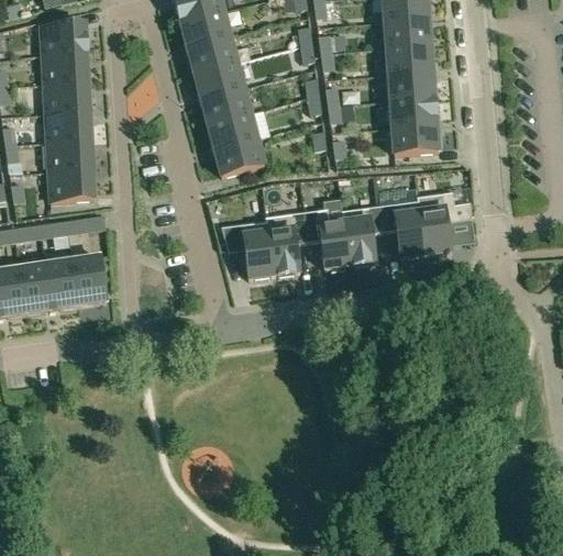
[(172,0),(177,22),(224,10),(222,0),(172,0)]
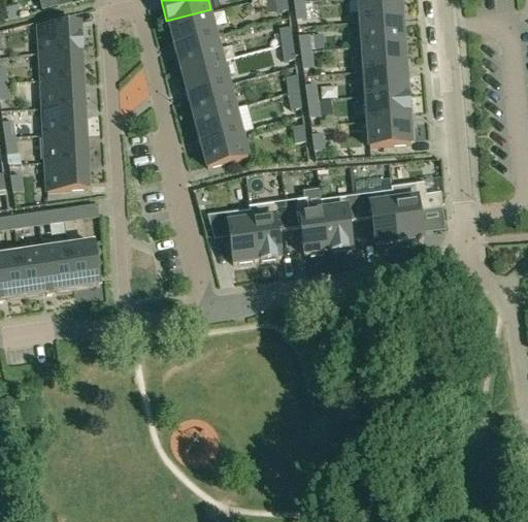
[(275,0),(277,8),(288,7),(286,0),(275,0)]
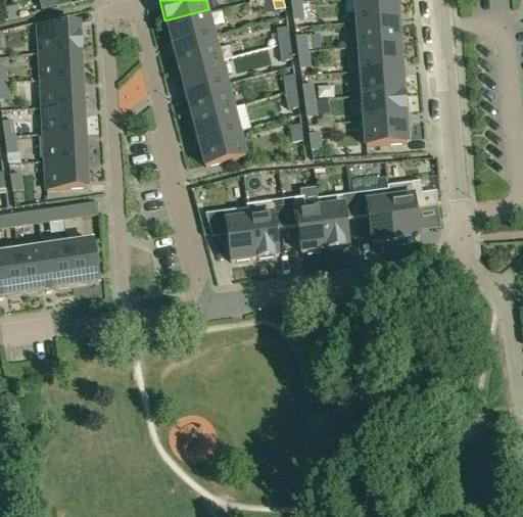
[(293,16),(303,14),(301,0),(291,0),(293,16)]
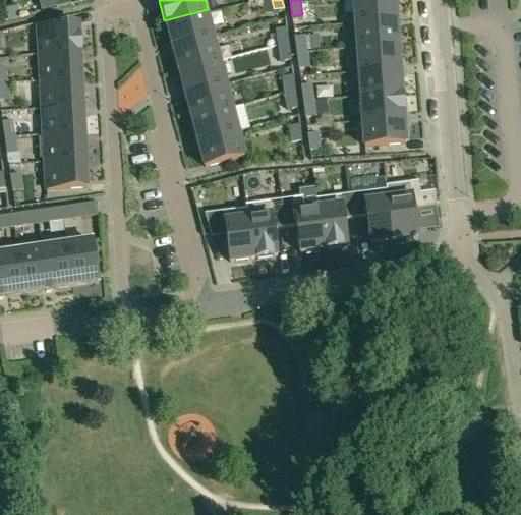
[(353,19),(399,16),(398,0),(351,0),(353,19)]
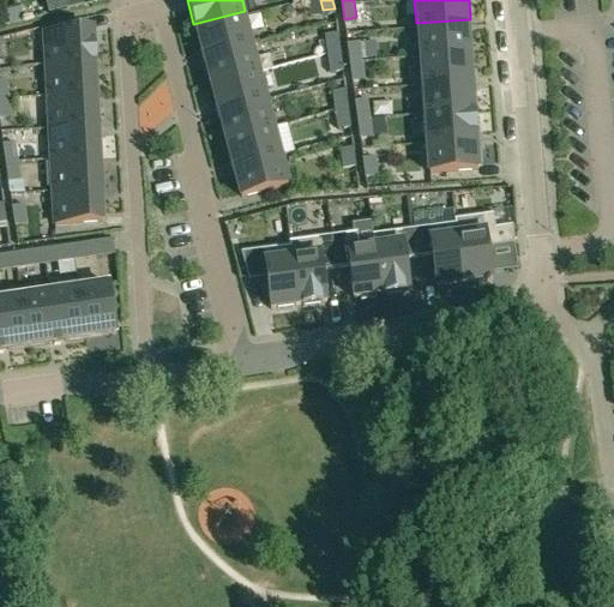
[(253,38),(245,11),(193,24),(202,52),(253,38)]
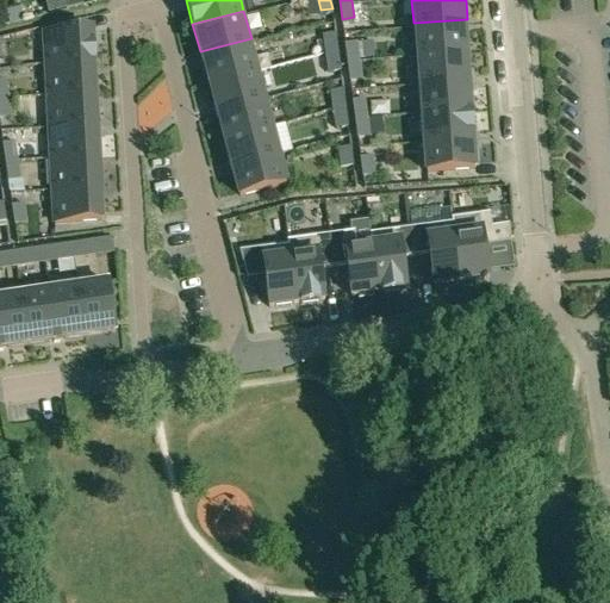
[(415,51),(470,48),(467,19),(414,23),(415,51)]
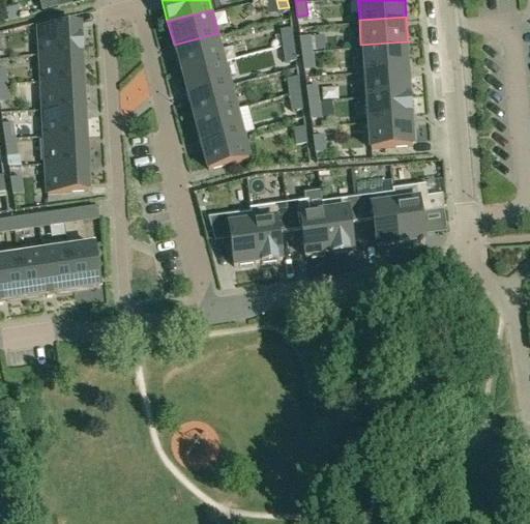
[(83,49),(81,20),(36,22),(37,52),(83,49)]
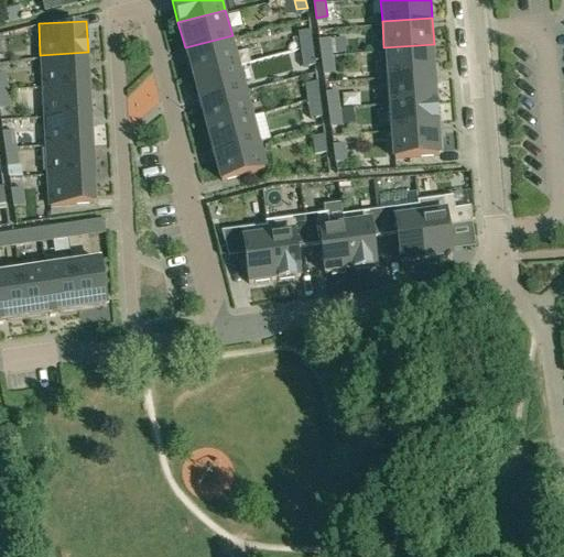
[(310,25),(299,26),(301,44),(312,43),(310,25)]
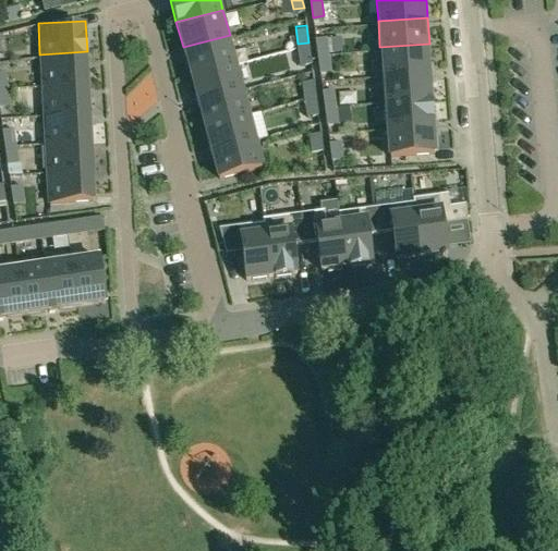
[(315,35),(317,52),(328,50),(326,33),(315,35)]
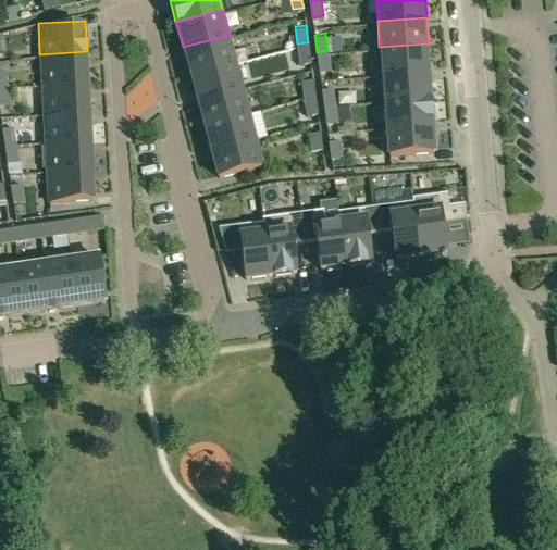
[(230,35),(183,47),(189,73),(236,60),(230,35)]
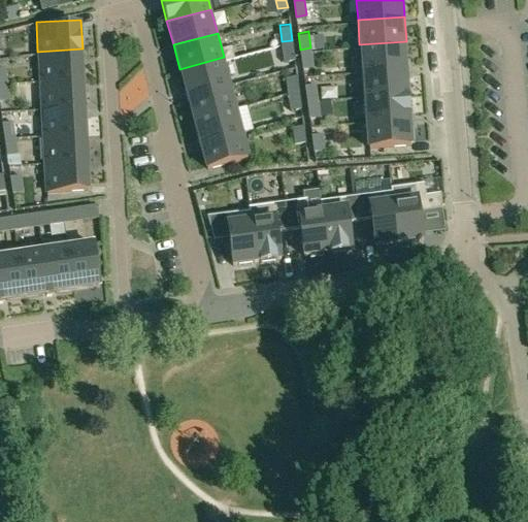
[(292,40),(282,41),(284,58),(294,57),(292,40)]
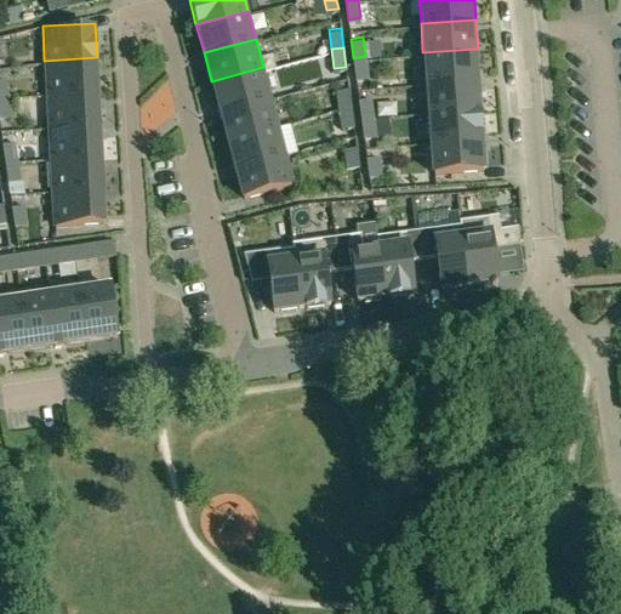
[(425,81),(479,78),(478,49),(422,52),(425,81)]
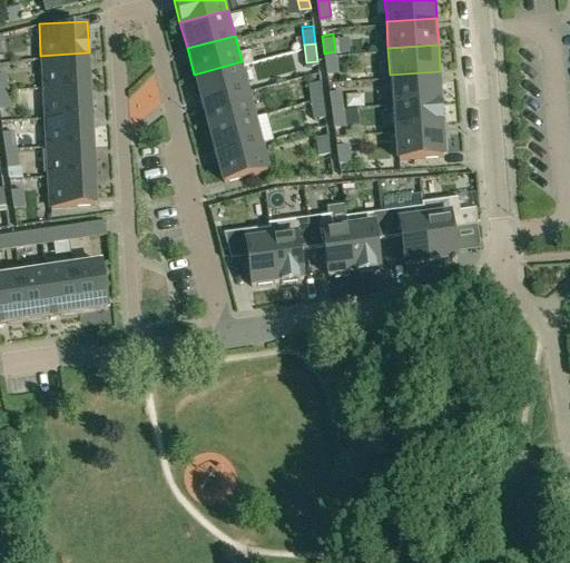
[(335,51),(324,53),(326,70),(327,70),(337,69),(335,51)]
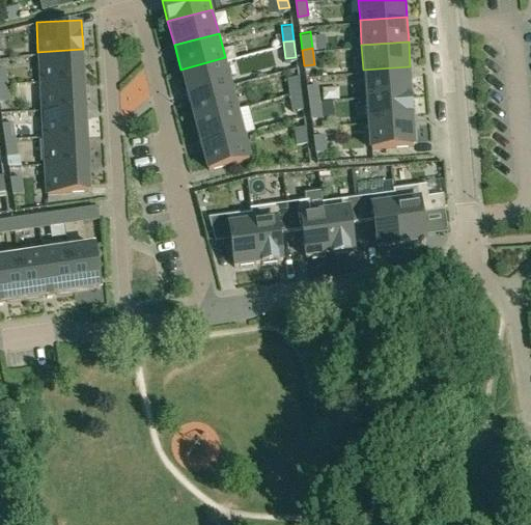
[(85,77),(83,49),(37,52),(39,79),(85,77)]
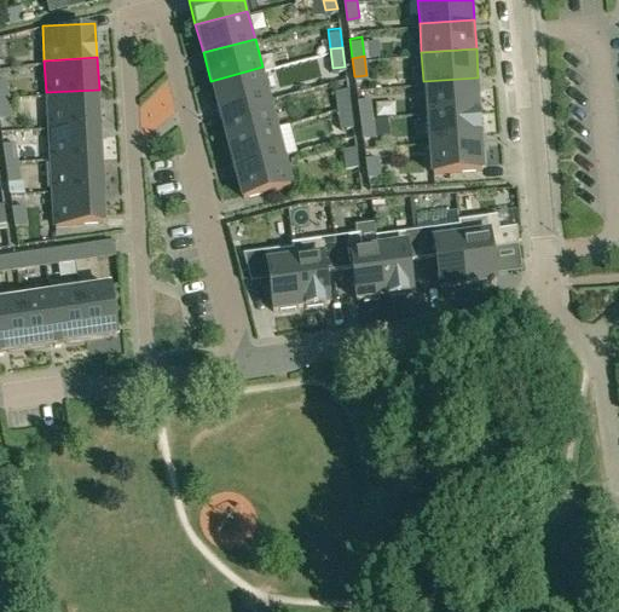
[(270,94),(262,67),(210,81),(218,109),(270,94)]
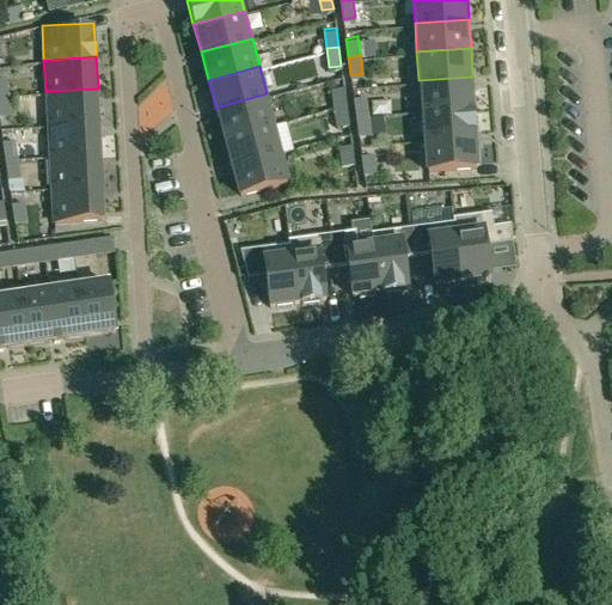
[(421,109),(475,105),(472,77),(418,80),(421,109)]
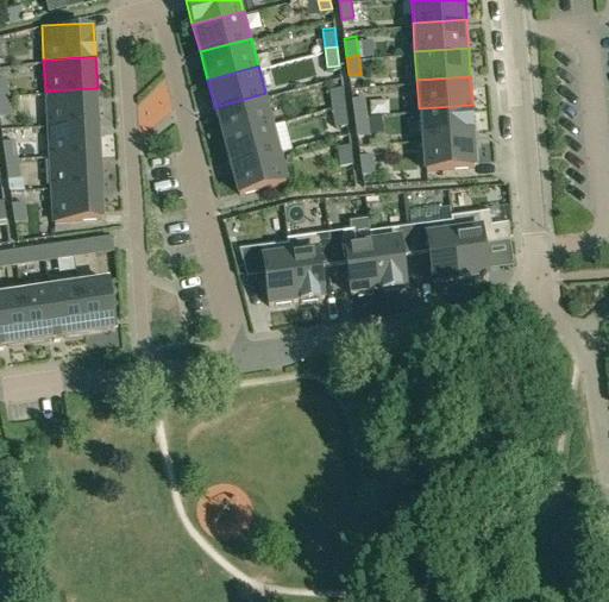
[(341,83),(330,86),(332,104),(344,102),(341,83)]
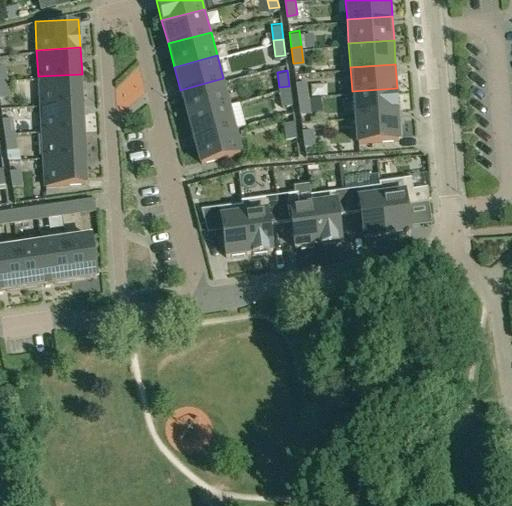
[(82,74),(38,76),(39,102),(83,100),(82,74)]
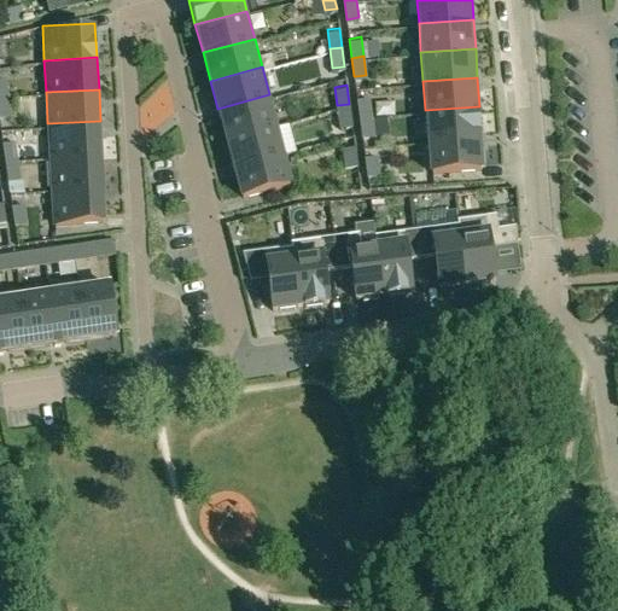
[(0,114),(12,112),(10,94),(0,94),(0,114)]
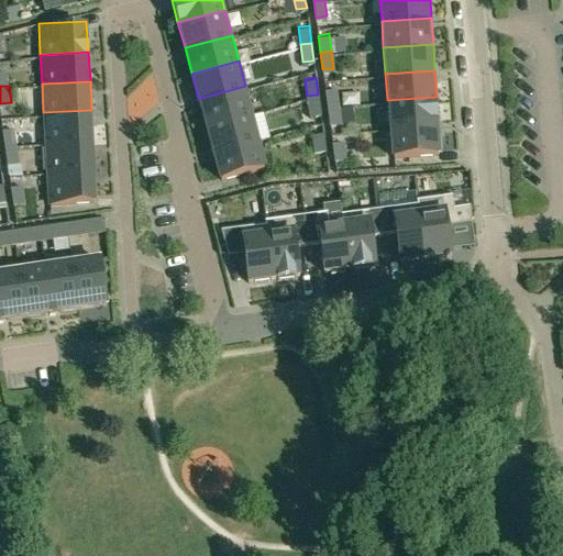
[(245,86),(198,99),(205,124),(252,112),(245,86)]
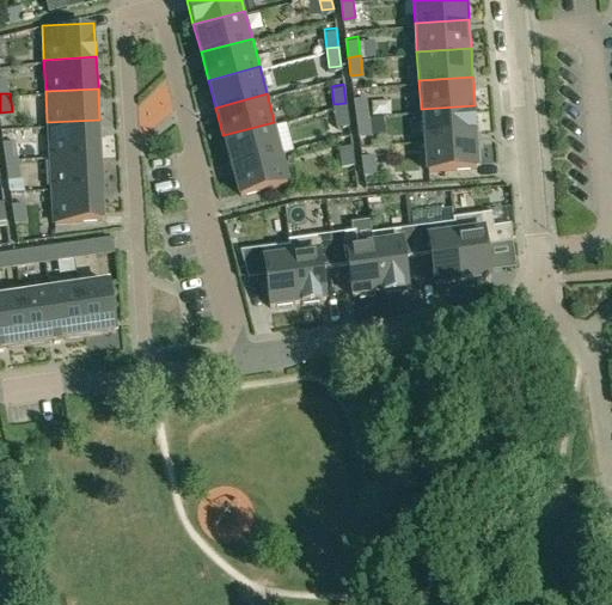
[(366,93),(354,96),(356,114),(368,112),(366,93)]
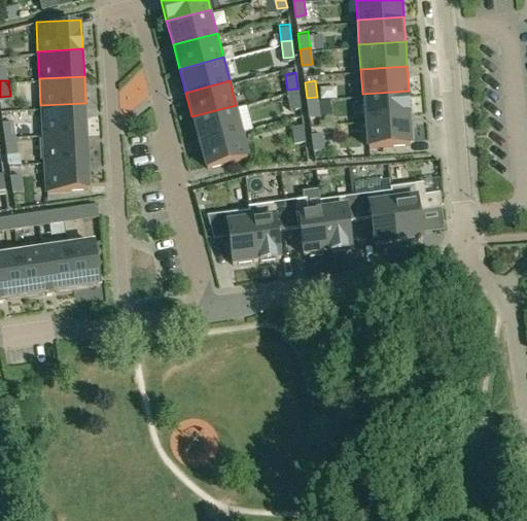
[(290,106),(300,105),(301,105),(297,89),(287,90),(290,106)]
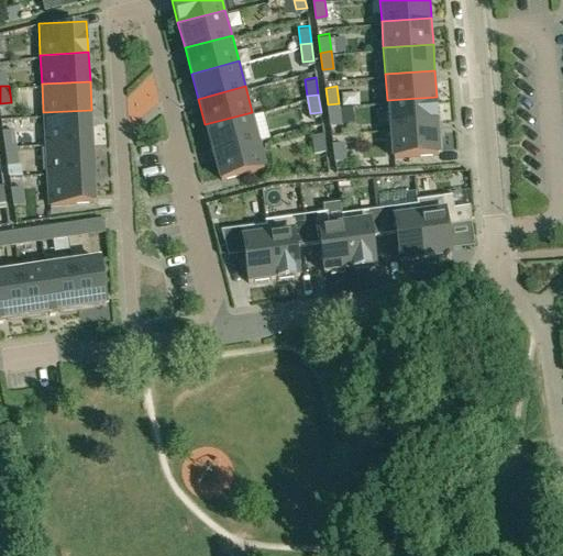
[(389,126),(439,123),(437,97),(387,100),(389,126)]
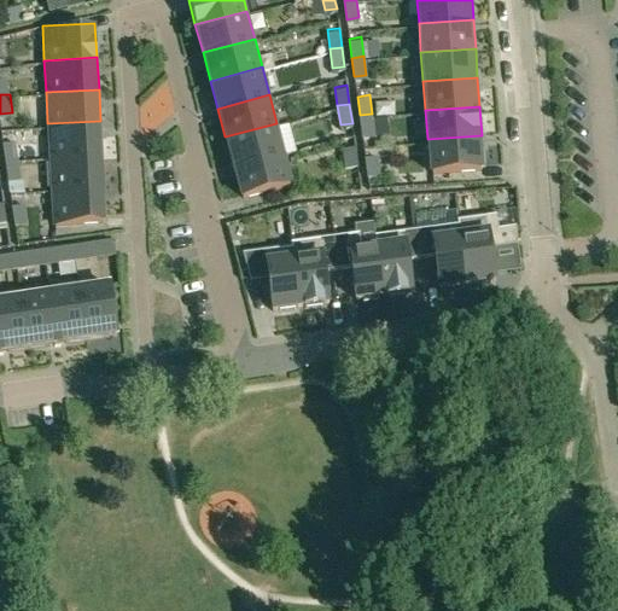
[(362,134),(374,133),(372,114),(360,115),(362,134)]
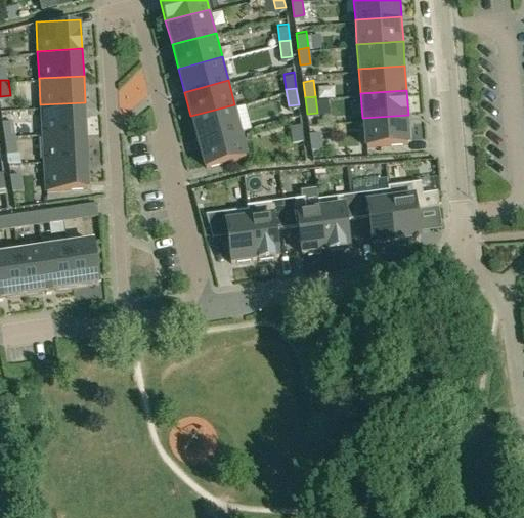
[(86,129),(85,102),(40,104),(42,132),(86,129)]
